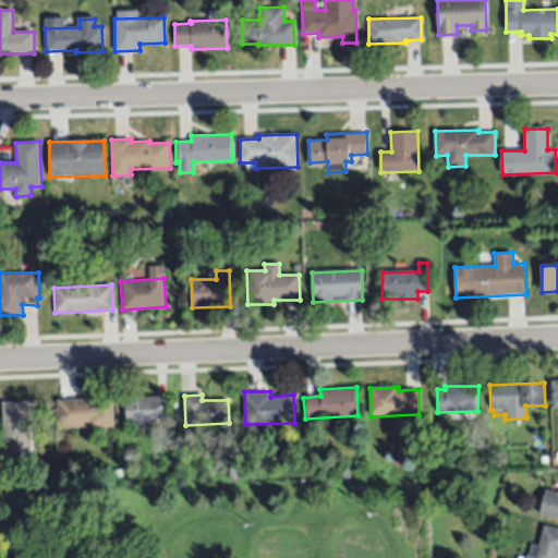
[(168,416),(158,417),(158,424),(125,424),(125,398),(167,396),(168,416)]
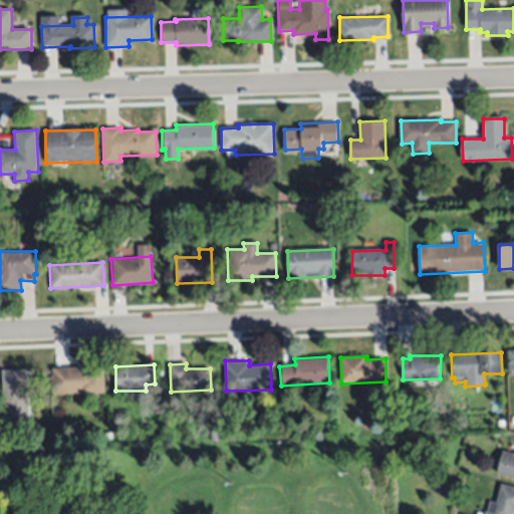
[(86,369),(105,369),(105,393),(54,395),(53,368),(86,367),(86,369)]
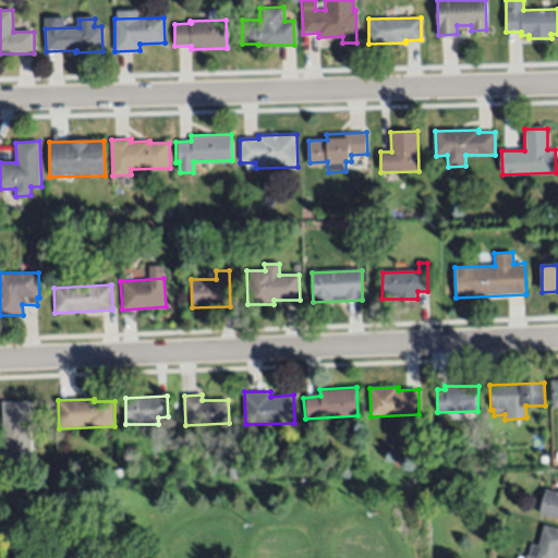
[(31,422),(36,422),(36,434),(32,434),(33,460),(8,460),(8,447),(3,447),(2,401),(31,401),(31,422)]
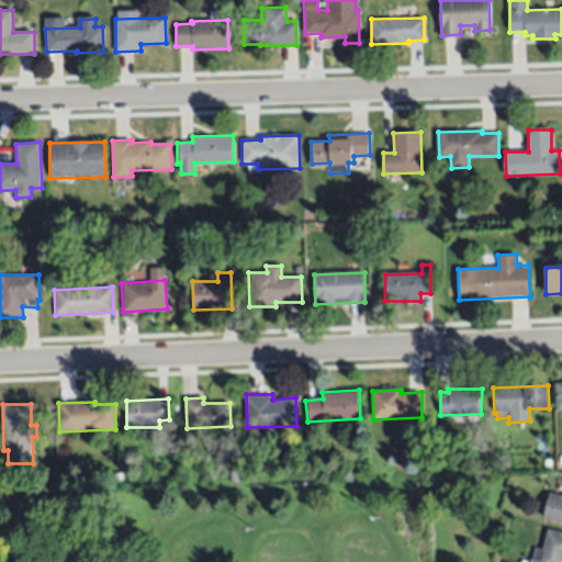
[(240,481),(231,482),(229,472),(239,471),(240,481)]
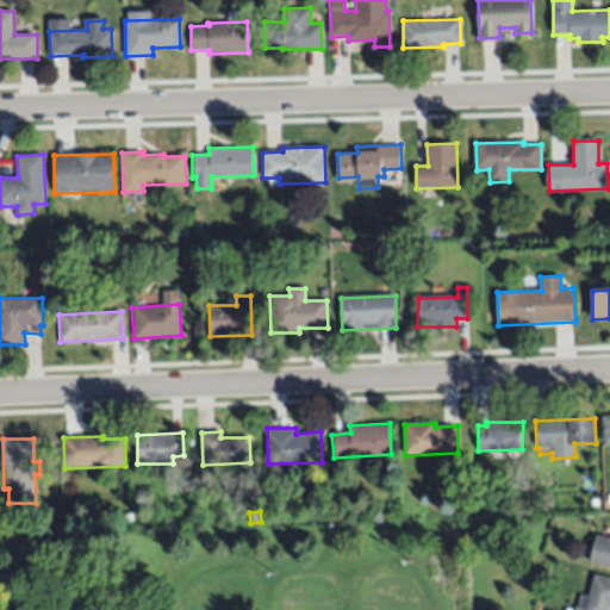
[(609,567),(590,562),(597,534),(609,537),(609,567)]
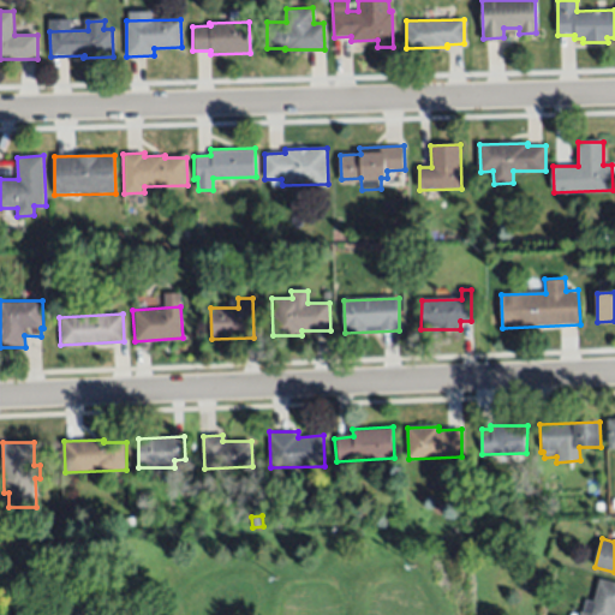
[(614,584),(614,614),(580,614),(581,611),(591,614),(599,580),(614,584)]
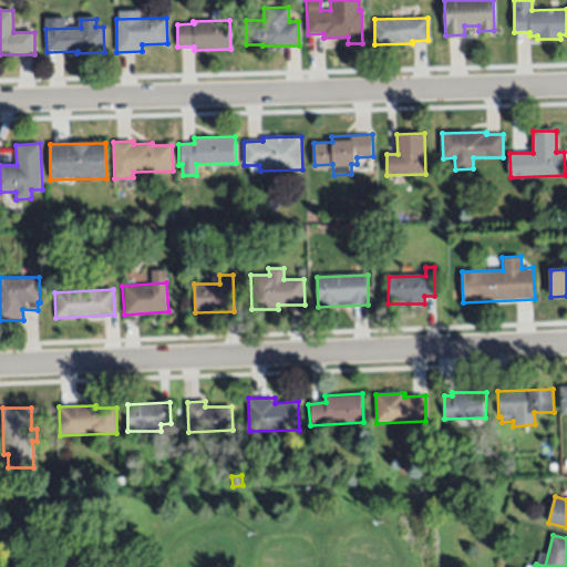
[(76,563),(73,566),(49,566),(48,566),(59,550),(76,563)]
